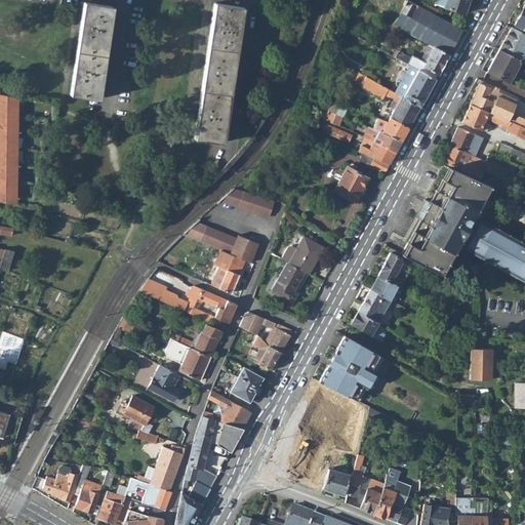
[(69,94),(97,98),(113,3),(92,0),(84,0),(77,45),(69,94)]
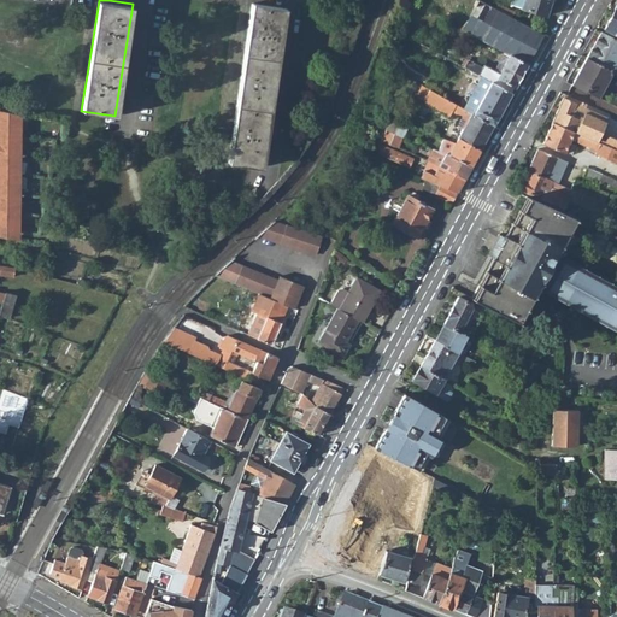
[(227,164),(263,169),(268,130),(286,5),(250,0),(227,164)]
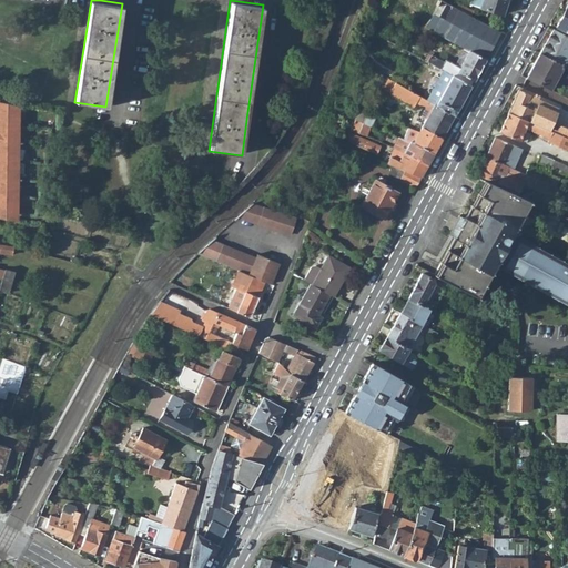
[(500,31),(472,16),(455,8),(442,0),(440,0),(426,27),(465,48),(470,50),(486,59),(500,32),(500,31)]
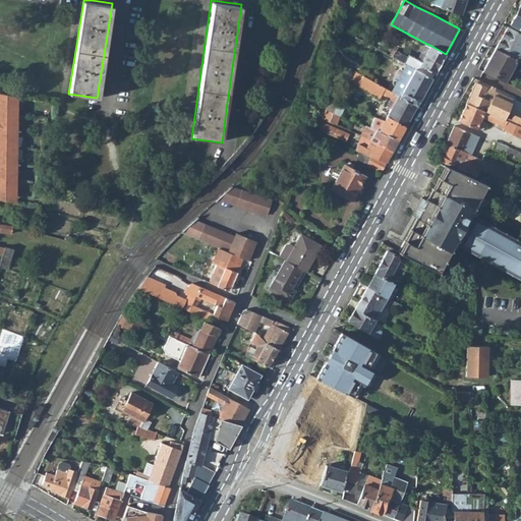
[(430,0),(430,2),(460,12),(464,0),(430,0)]
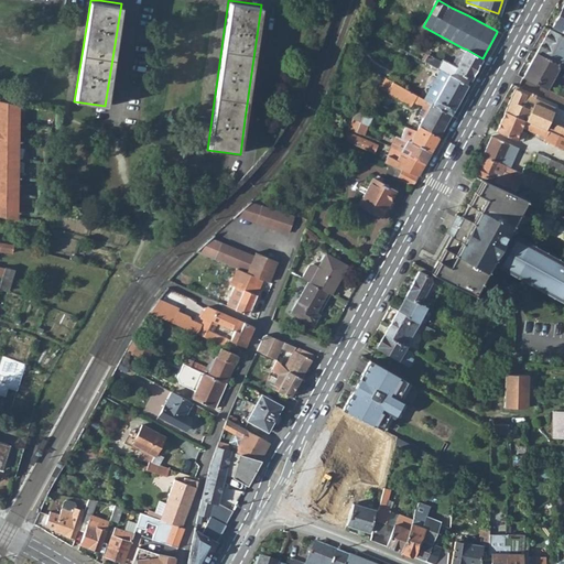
[(470,11),(455,2),(452,8),(468,15),(470,11)]
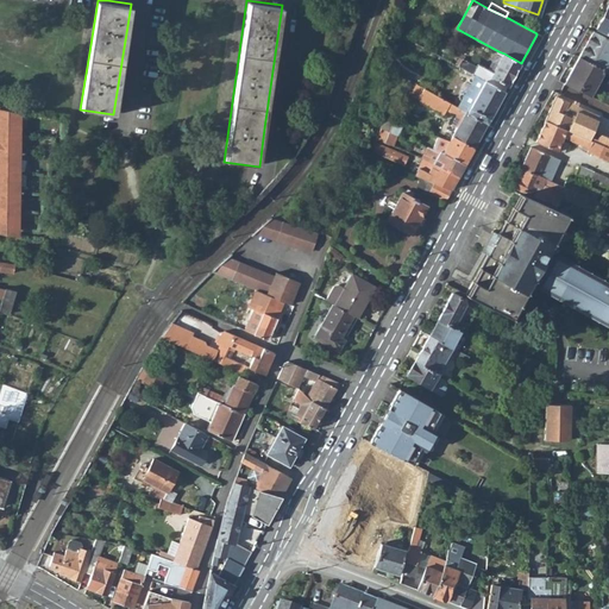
[(608,18),(603,16),(596,12),(596,13),(591,23),(597,30),(608,35),(608,18)]
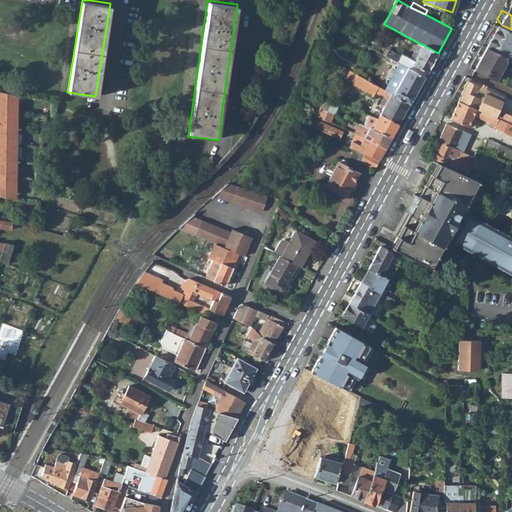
[(511,63),(511,59),(509,58),(511,51),(511,32),(499,26),(486,48),(507,60),(507,61),(511,63)]
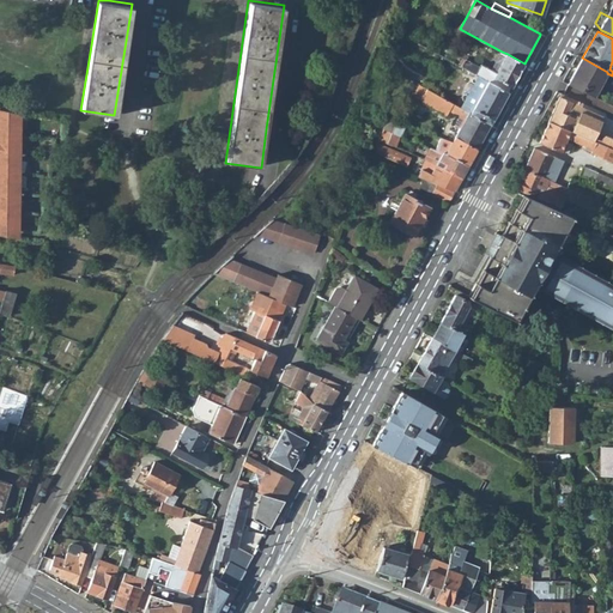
[(508,54),(502,52),(492,70),(497,73),(508,54)]
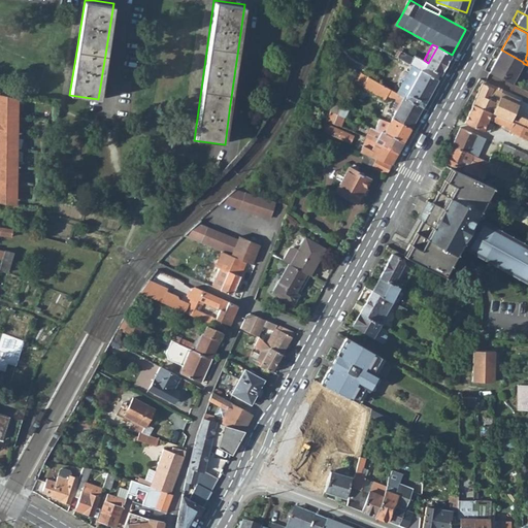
[(437,46),(428,63),(424,60),(423,62),(424,64),(423,67),(421,70),(437,79),(452,55),(437,46)]
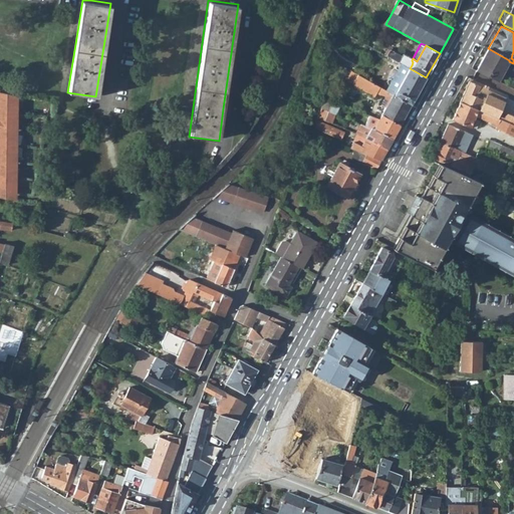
[(488,48),(476,71),(497,81),(509,61),(509,60),(488,48)]
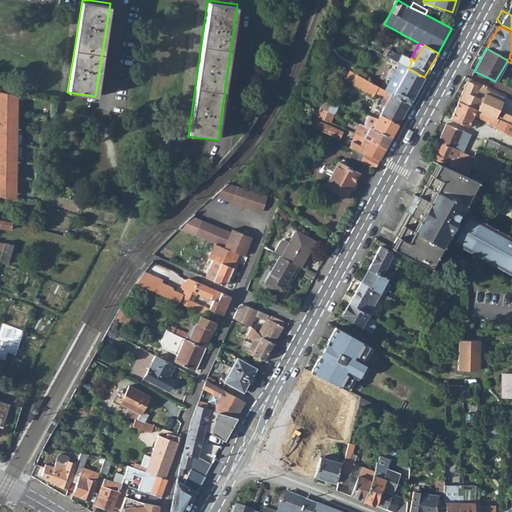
[(410,65),(403,61),(405,58),(389,49),(385,56),(397,62),(408,68),(410,65)]
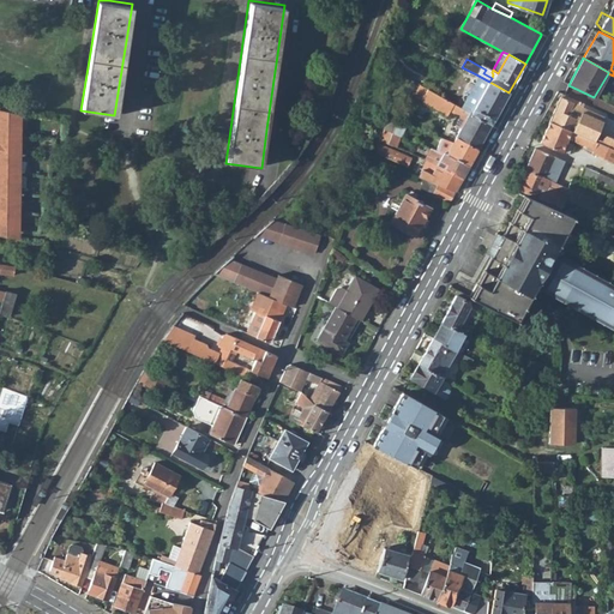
[(509,92),(489,82),(471,114),(492,125),(509,92)]
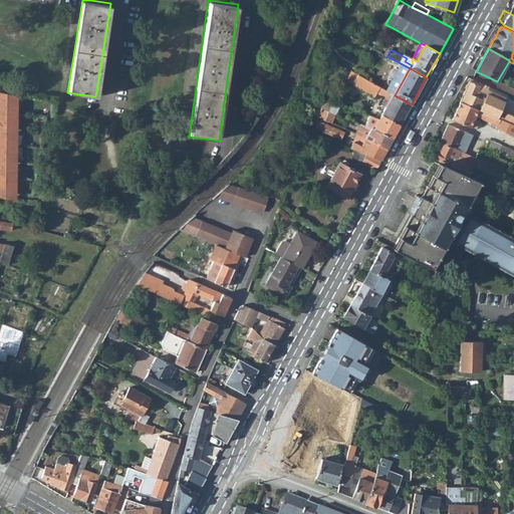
[(412,104),(395,95),(388,91),(373,83),(353,71),(352,71),(347,80),(353,82),(352,84),(374,96),(376,93),(383,97),(379,104),(386,107),(405,117),(412,104)]
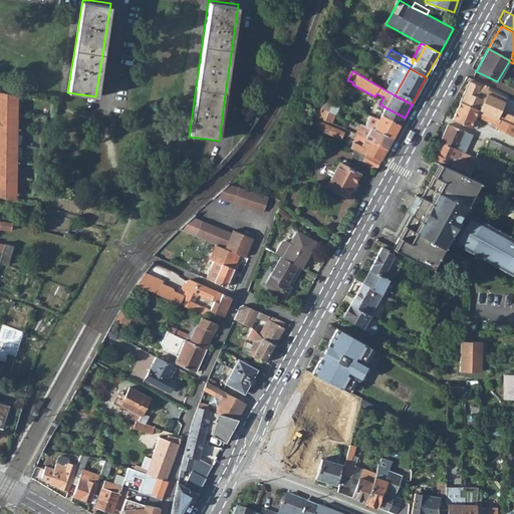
[(469,81),(460,102),(478,110),(494,117),(496,111),(501,100),(500,99),(501,96),(479,86),(469,81)]
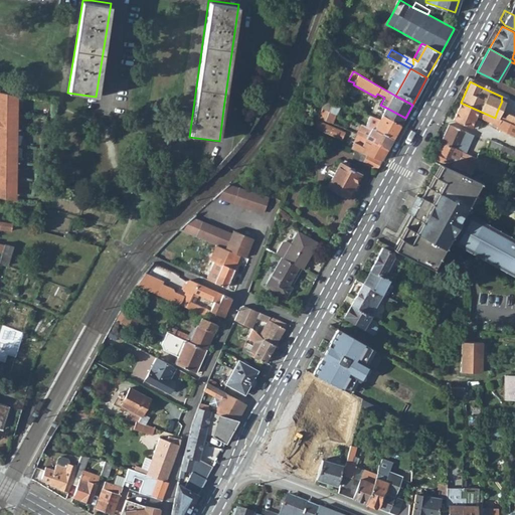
[(13,96),(0,93),(0,190),(10,193),(13,175),(11,175),(13,160),(11,160),(14,143),(12,143),(15,126),(11,125),(14,109),(11,108),(13,96)]
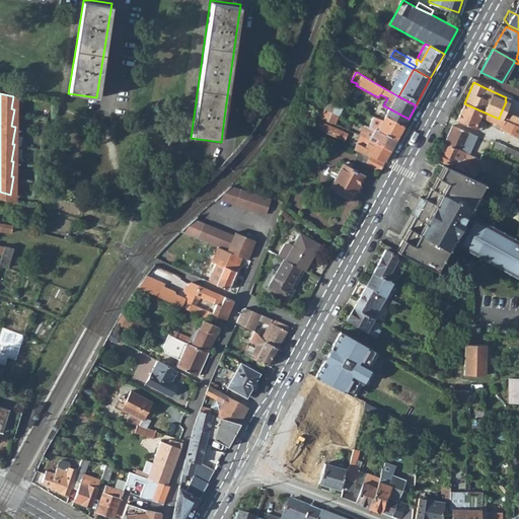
[(331,114),(339,116),(343,105),(336,102),(332,109),(331,114)]
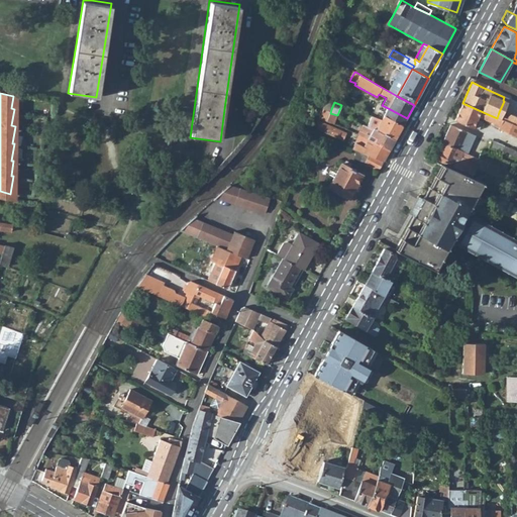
[(454,120),(473,128),(478,116),(481,111),(462,103),(454,120)]
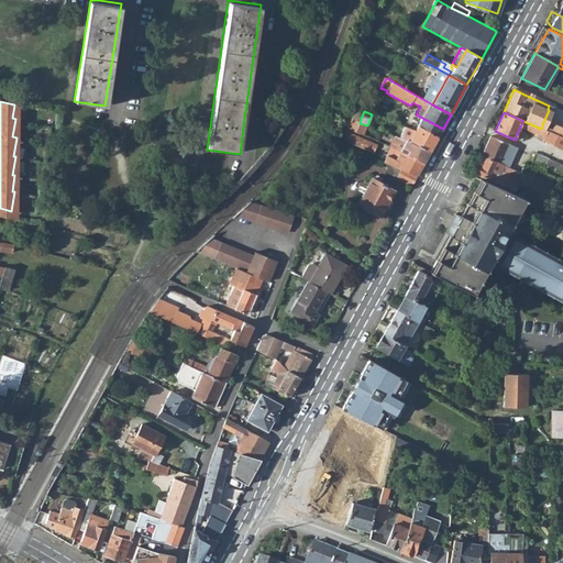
[(417,127),(438,138),(443,129),(422,118),(417,127)]
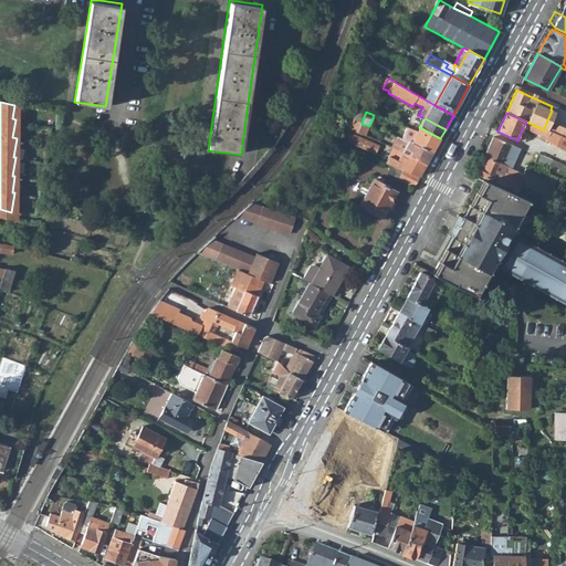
[(544,129),(526,122),(523,127),(548,138),(552,132),(544,129)]
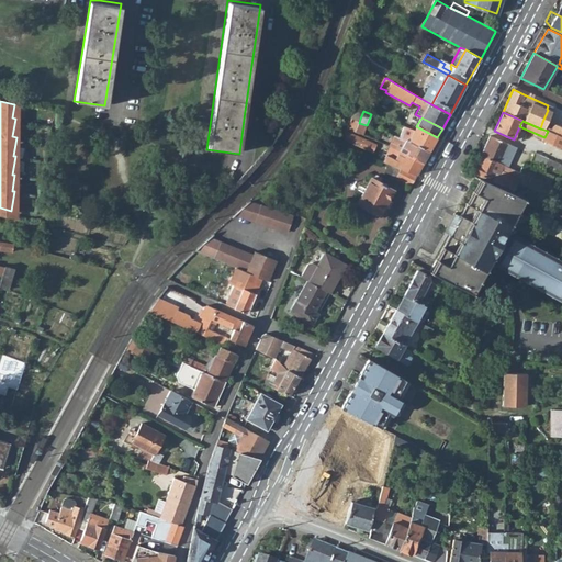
[(542,122),(540,128),(548,131),(550,125),(542,122)]
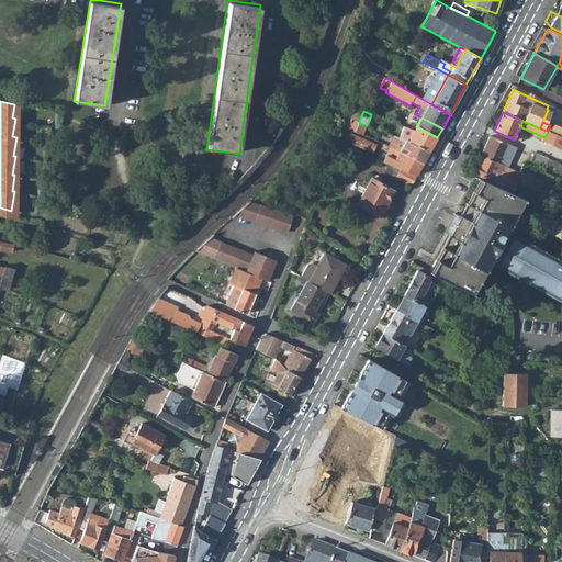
[(359,123),(355,132),(362,136),(367,125),(359,123)]
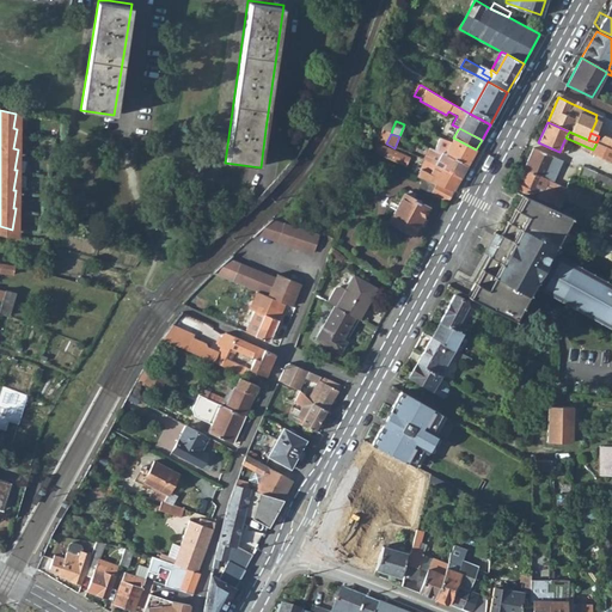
[(599,136),(597,142),(611,150),(611,139),(600,135),(599,136)]
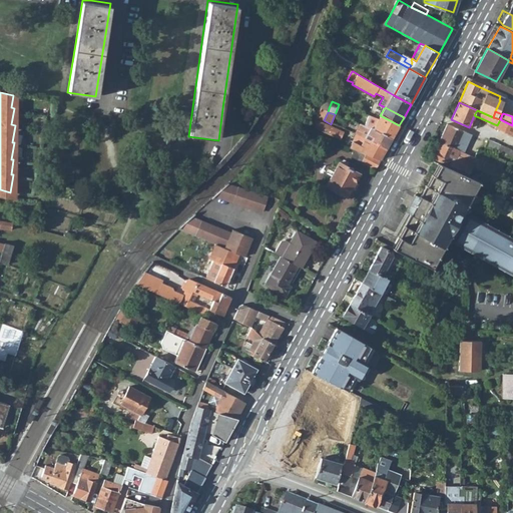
[(364,127),(371,129),(392,138),(399,125),(380,115),(378,119),(375,126),(369,124),(367,122),(364,127)]
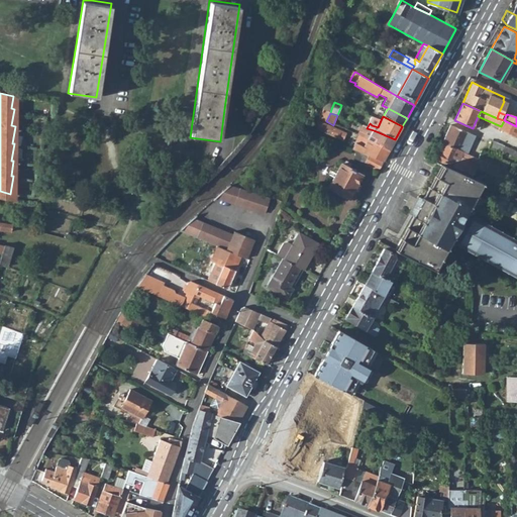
[(381,120),(375,118),(372,125),(378,127),(381,120)]
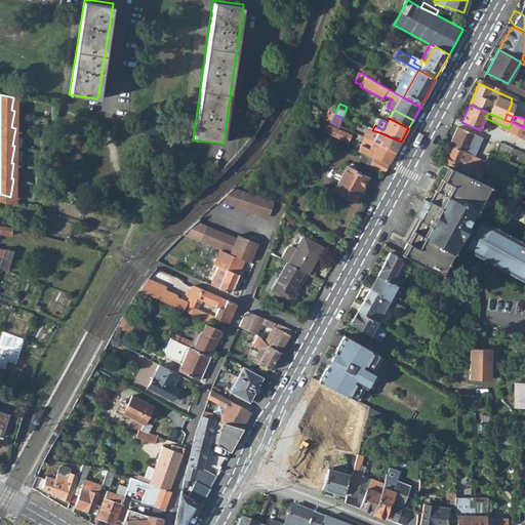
[(524,128),(512,122),(509,128),(508,131),(524,138),(524,128)]
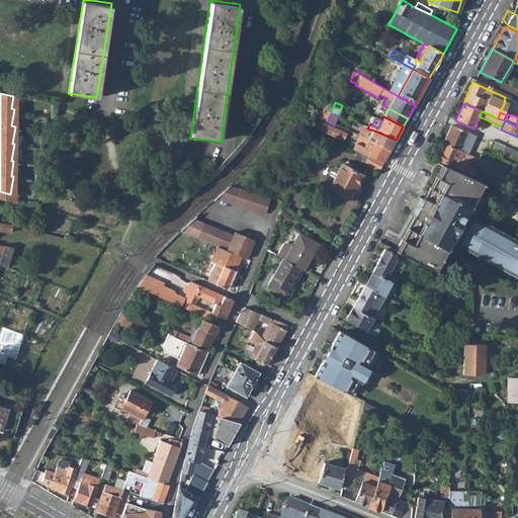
[(343,141),(346,133),(320,121),(317,130),(343,141)]
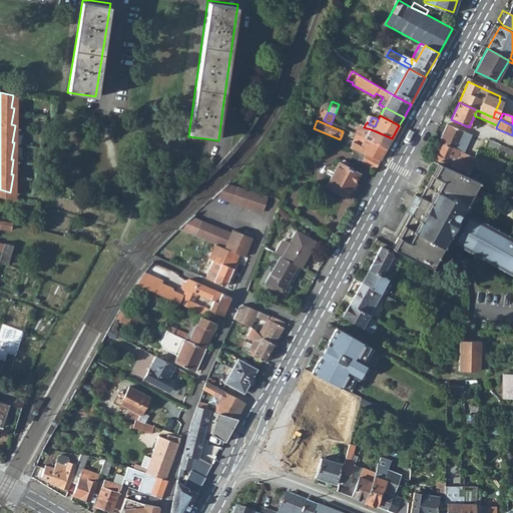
[(504,162),(505,160),(478,149),(476,152),(461,145),(463,140),(468,143),(472,134),(448,123),(439,142),(442,143),(496,167),(501,169),(504,162)]
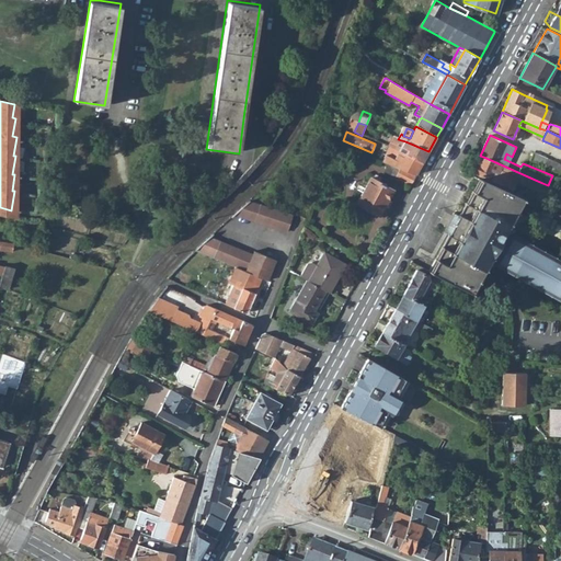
[(388,147),(390,148),(391,146),(423,162),(428,151),(405,141),(398,139),(393,137),(388,147)]
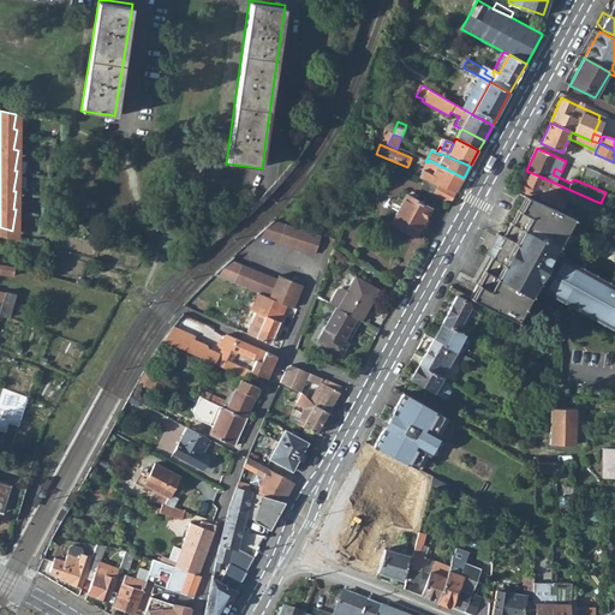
[(425,178),(457,191),(464,178),(429,160),(428,162),(425,161),(418,175),(425,178)]
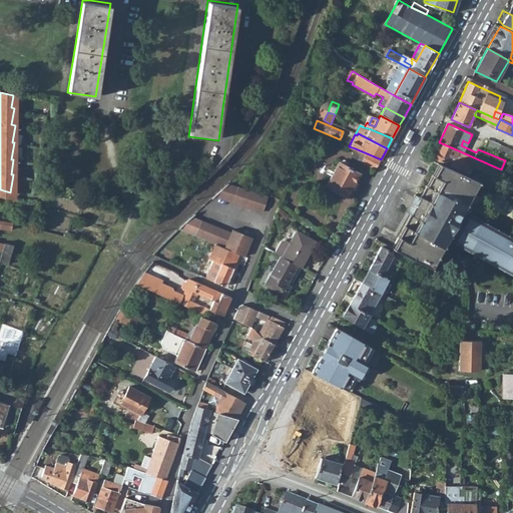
[(487,140),(486,145),(498,150),(501,144),(488,138),(487,140)]
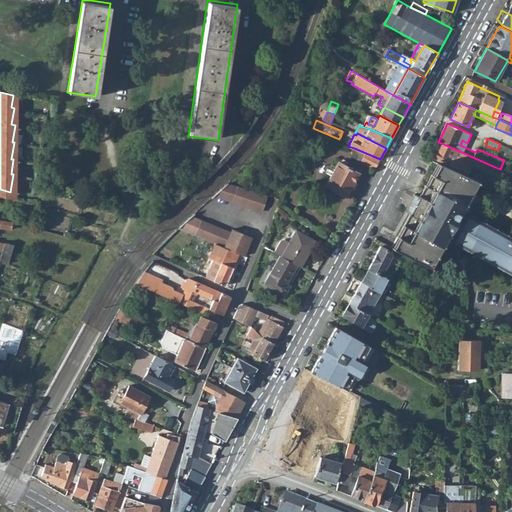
[(467,143),(462,140),(460,145),(475,152),(477,149),(466,144),(467,143)]
